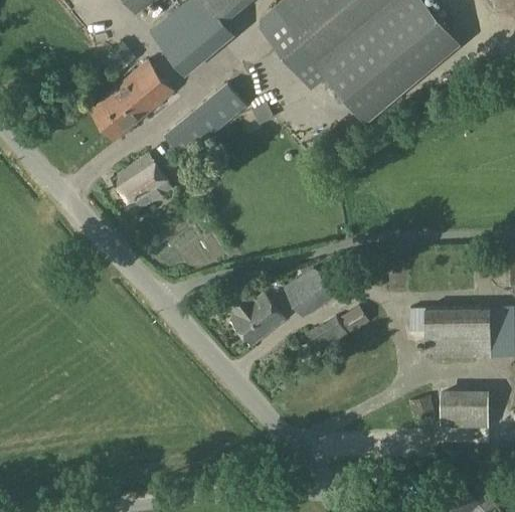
[(121,0),(135,16),(154,0),(121,0)]
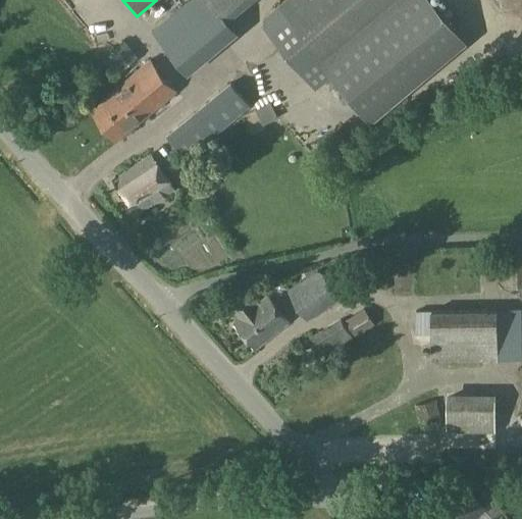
[(332,79),(333,78),(425,0),(286,0),(265,18),(264,27),(316,91),(331,79),(332,79)]
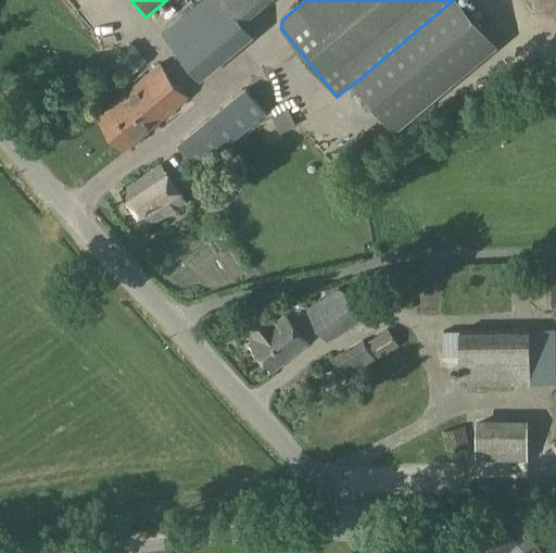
[(453,0),(355,83),(354,84),(397,136),(500,49),(458,0),(453,0)]
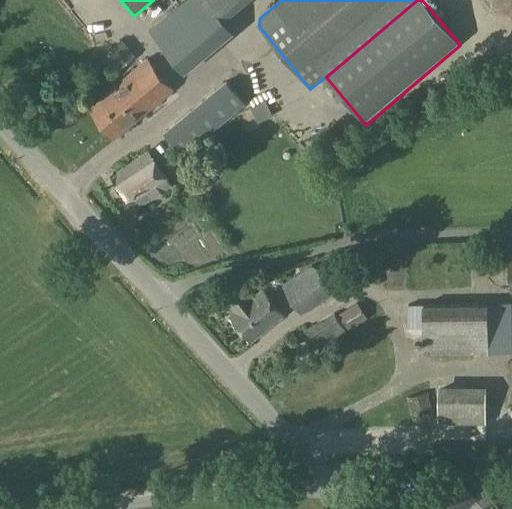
[(128,96),(144,115),(172,92),(147,61),(123,82),(132,93),(128,96)]
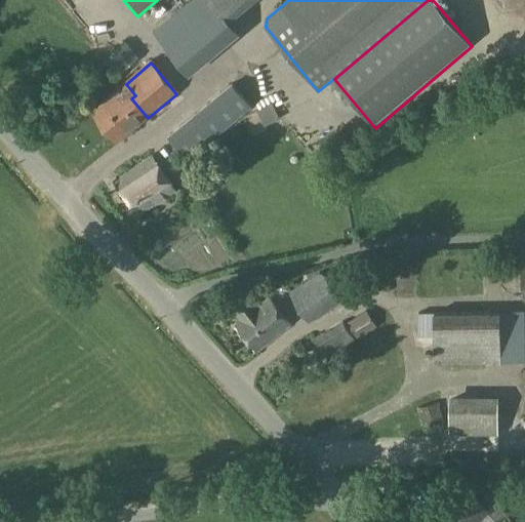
[(117,145),(148,118),(131,98),(135,95),(126,84),(91,113),(117,145)]
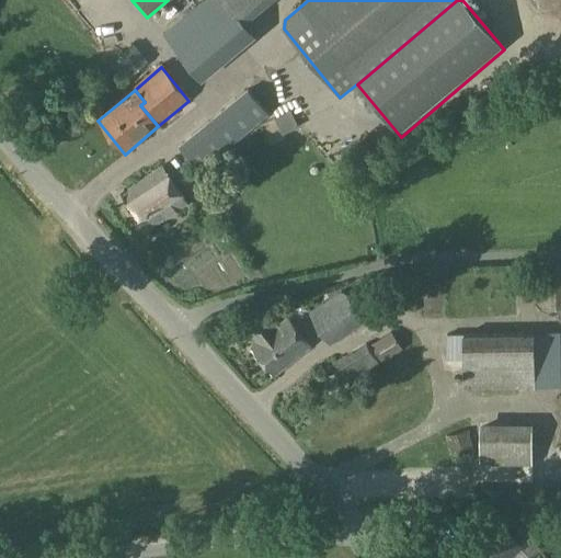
[(298,128),(290,113),(274,121),(282,137),(298,128)]
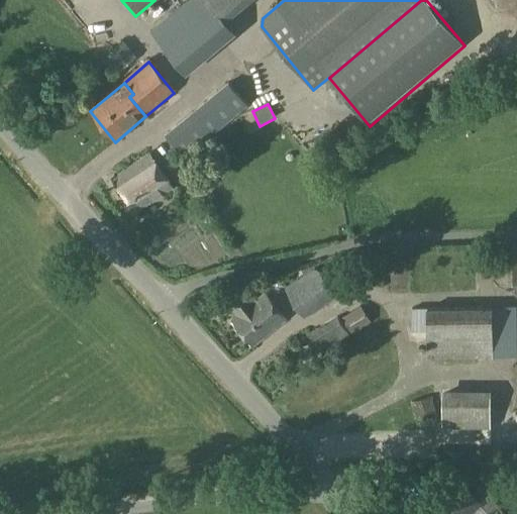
[(183,160),(210,137),(191,114),(165,136),(183,160)]
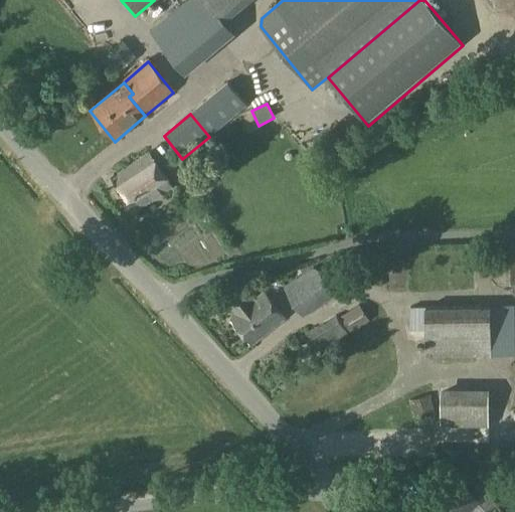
[(154,162),(149,155),(111,181),(116,188),(115,189),(114,189),(114,190),(128,208),(129,208),(134,214),(172,189),(167,182),(169,181),(156,162),(155,162),(154,162)]
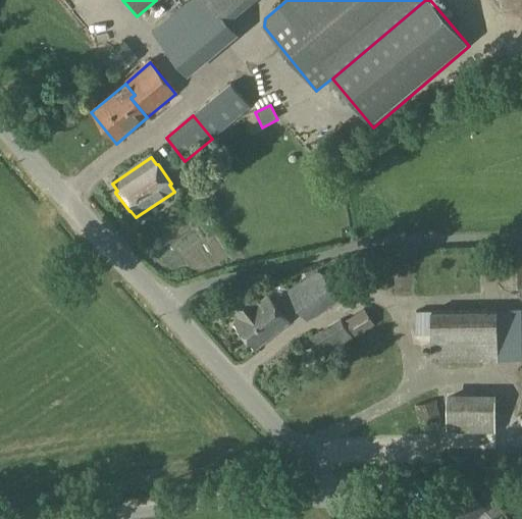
[(512,291),(521,290),(521,260),(510,262),(512,291)]
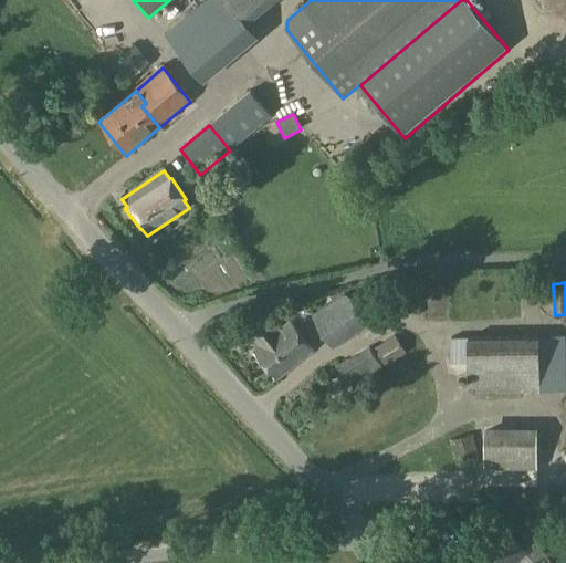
[(344,296),(311,318),(333,351),(369,327),(350,298),(344,296)]
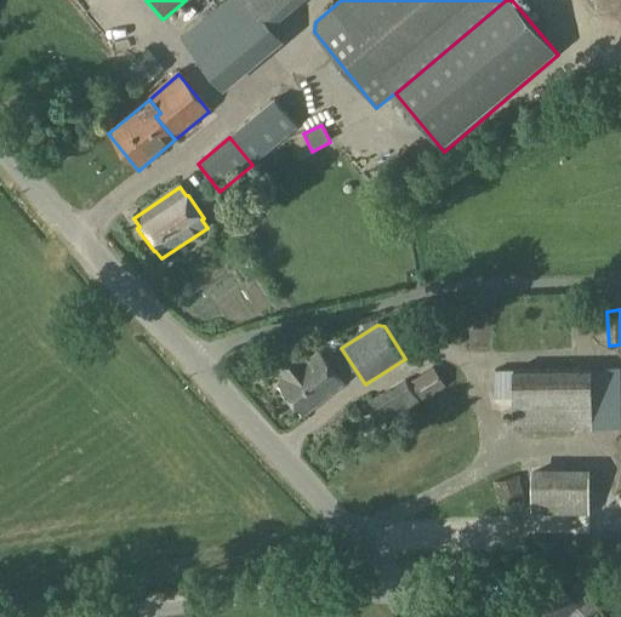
[(301,360),(291,348),(271,365),(284,382),(279,386),(305,417),(343,386),(319,354),(307,363),(303,358),(301,360)]
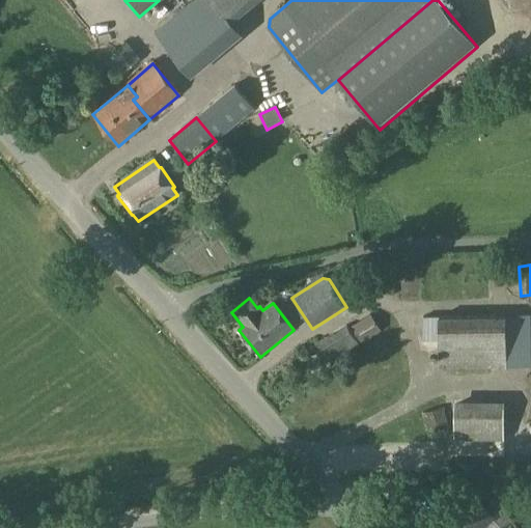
[(505,317),(422,318),(423,341),(439,341),(439,370),(506,369),(530,368),(530,316),(505,316),(505,317)]
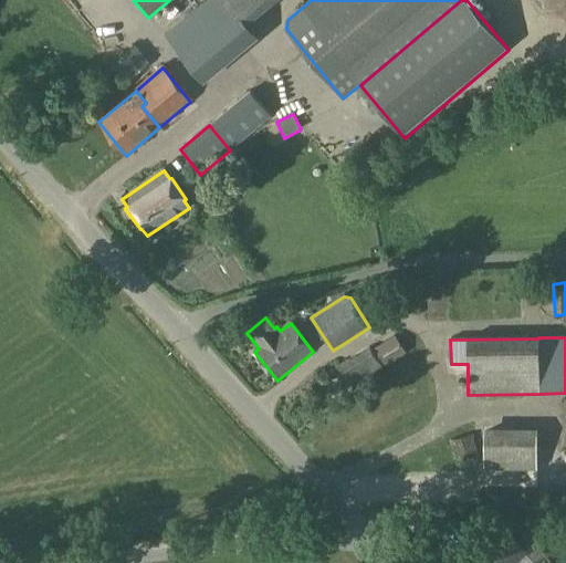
[(383,369),(369,350),(339,369),(353,388),(383,369)]
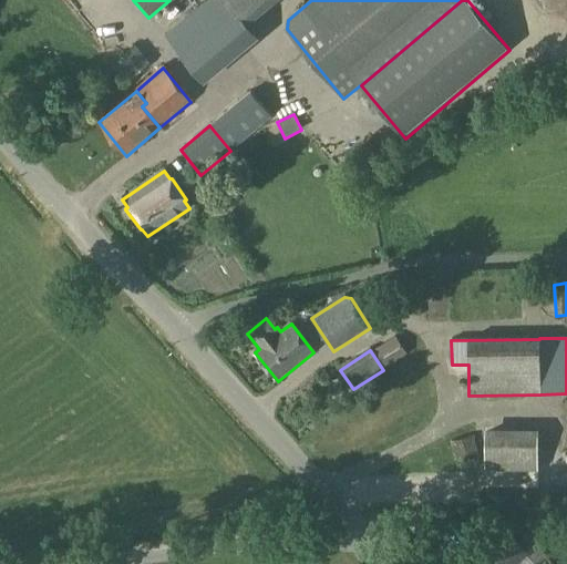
[(485,437),(484,473),(538,473),(538,438),(485,437)]
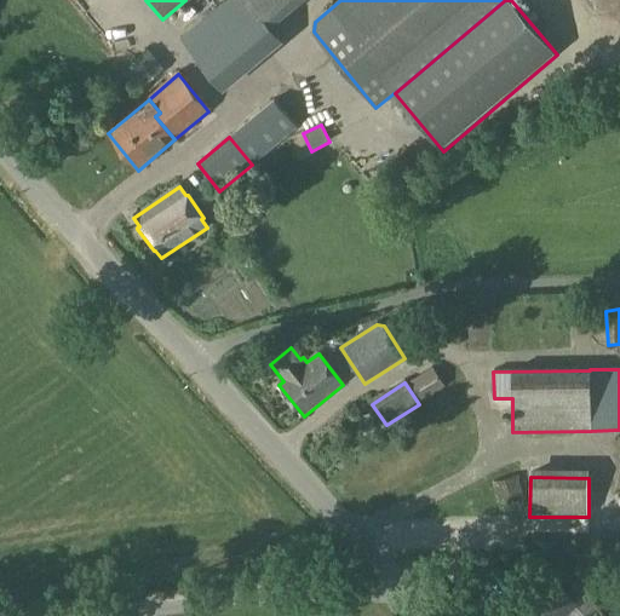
[(523,500),(518,478),(492,484),(498,506),(523,500)]
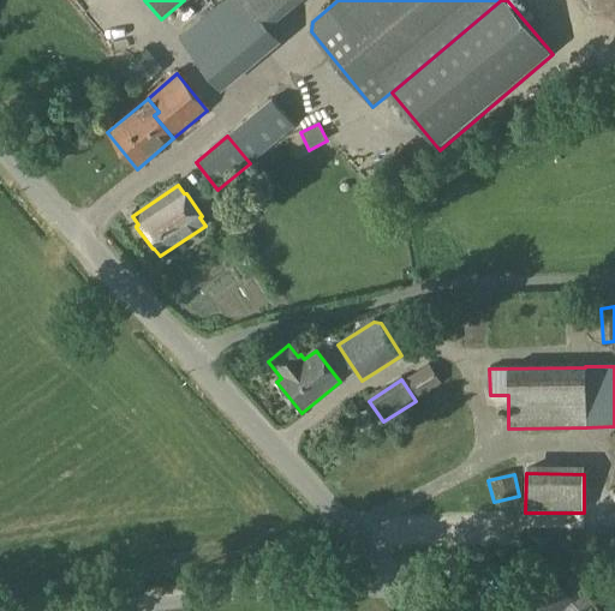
[(560,610),(572,599),(550,576),(519,605),(523,610),(560,610)]
